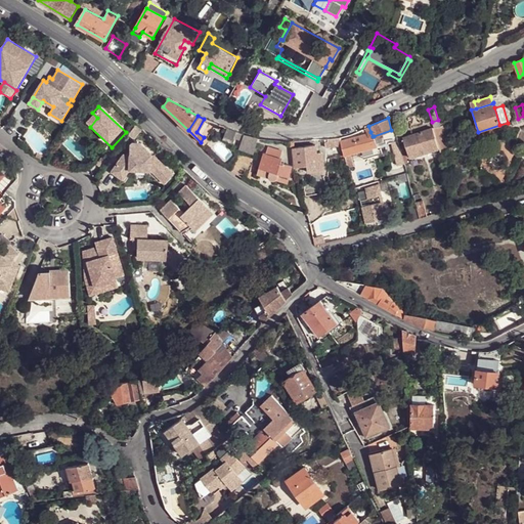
[(216,124),(204,119),(197,132),(204,137),(206,138),(216,124)]
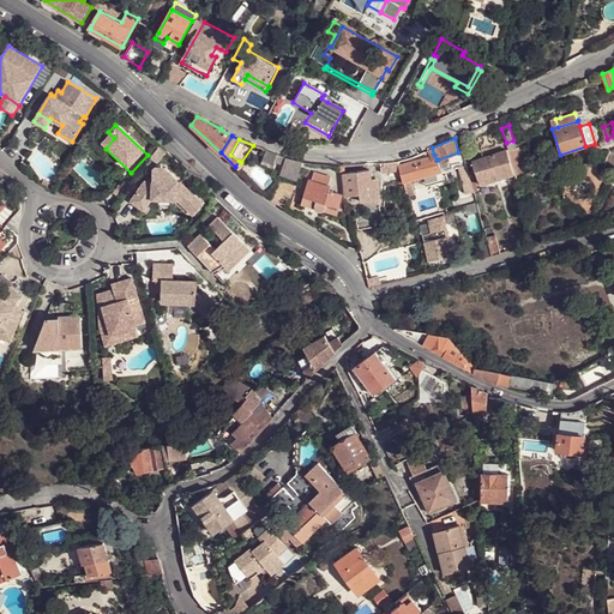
[(507,150),(511,163),(523,158),(519,146),(516,148),(507,150)]
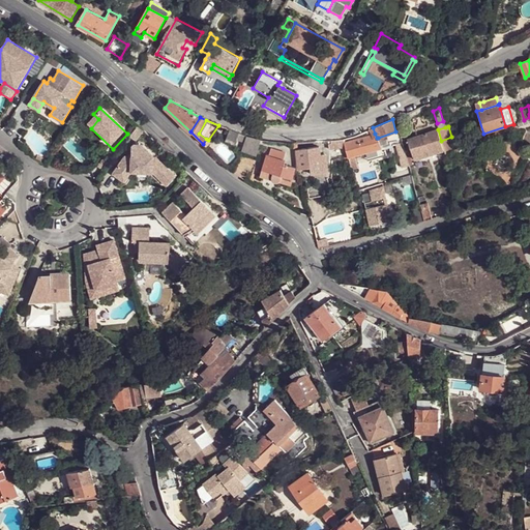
[(440,151),(444,150),(441,141),(438,129),(437,128),(407,139),(414,159),(440,151)]
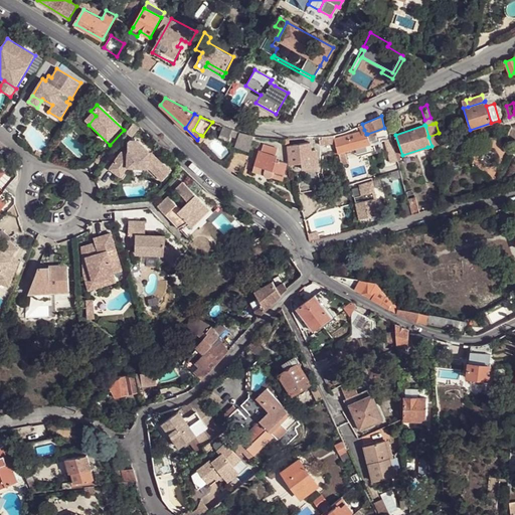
[(232,129),(224,126),(223,128),(220,136),(228,140),(230,136),(232,129)]
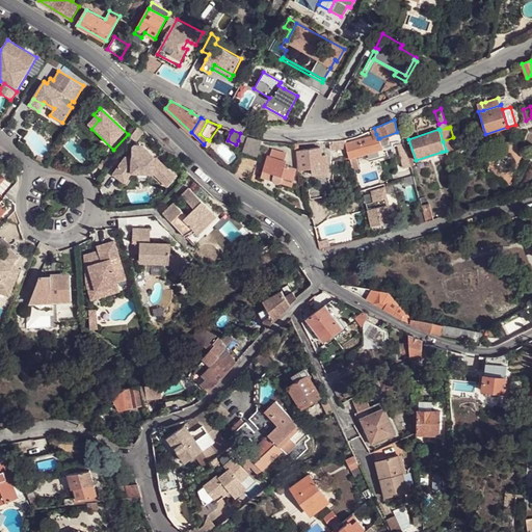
[(248,136),(240,133),(238,140),(246,142),(248,136)]
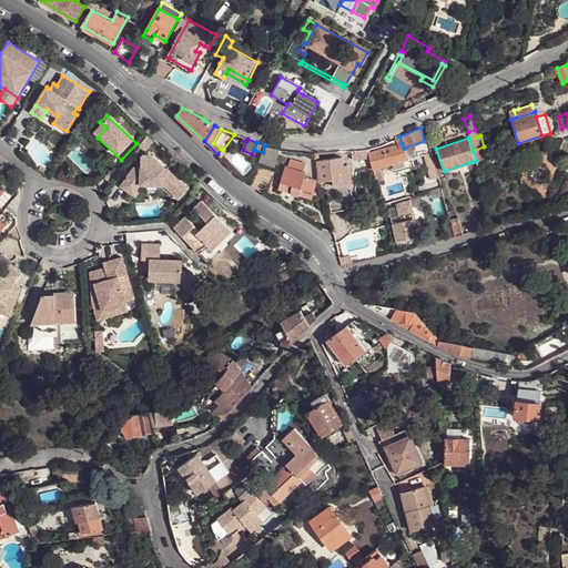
[(407,159),(406,150),(402,152),(398,144),(368,152),(368,153),(372,168),(381,165),(405,159),(407,159)]
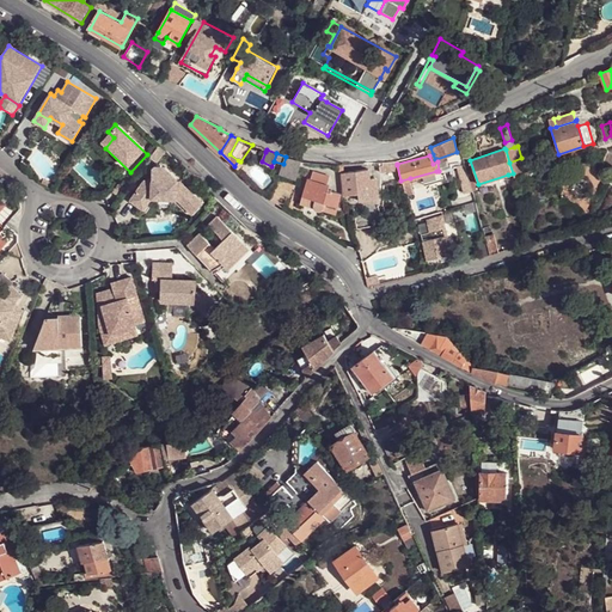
[(301,159),(286,157),(283,164),(280,173),(298,177),(301,159)]
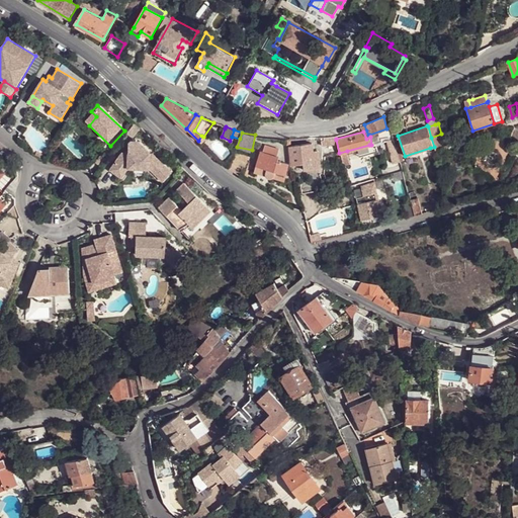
[(336,139),(335,134),(320,136),(321,140),(321,143),(331,141),(336,140),(336,139)]
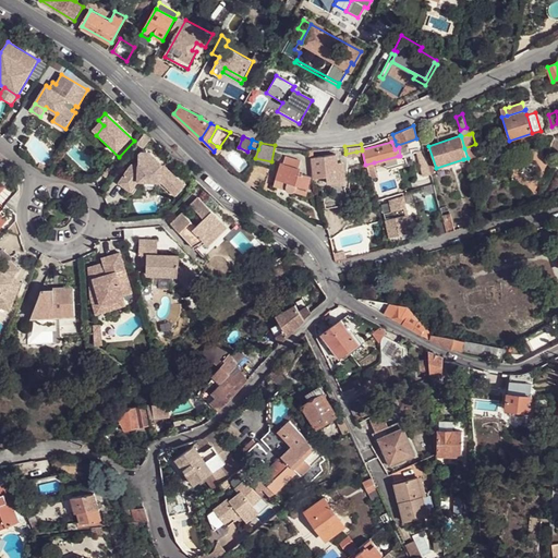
[(311,149),(306,149),(306,155),(311,158),(314,178),(327,177),(327,179),(342,178),(340,164),(335,165),(334,156),(312,158),(311,149)]
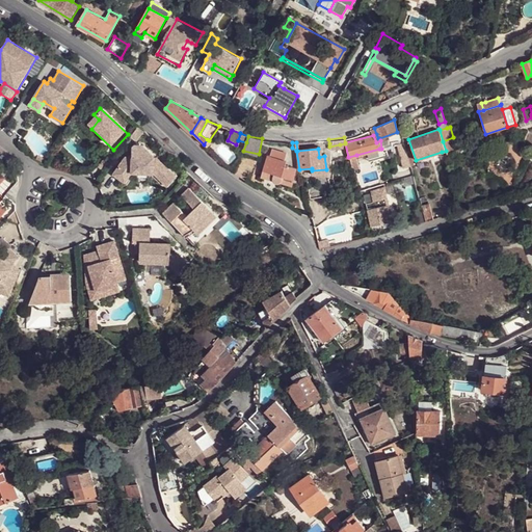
[(345,143),(340,144),(346,166),(350,165),(348,157),(345,143)]
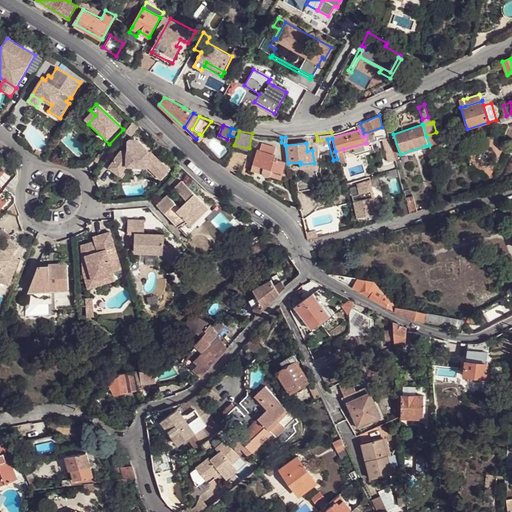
[(386,157),(393,155),(388,139),(381,140),(386,157)]
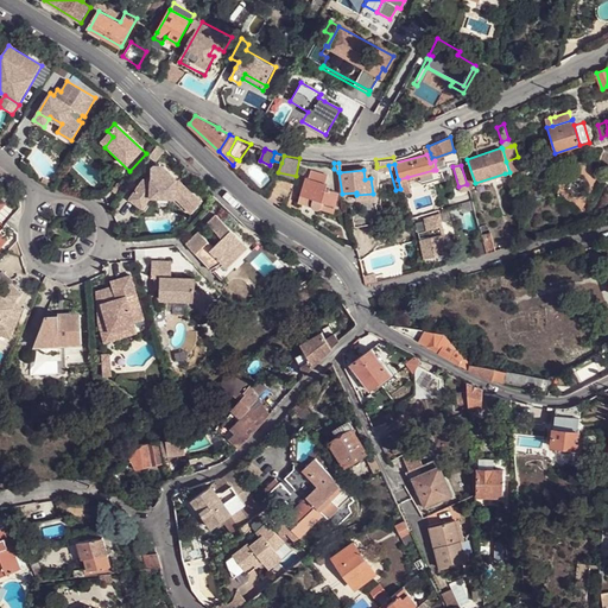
[(145,183),(130,202),(143,211),(151,201),(177,201),(187,210),(196,198),(181,183),(177,183),(177,181),(168,171),(157,171),(154,172),(153,183),(145,183)]
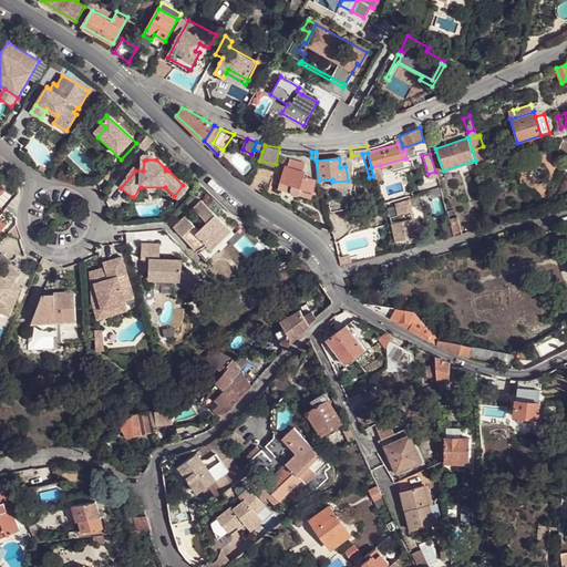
[(374,181),(383,178),(380,165),(371,167),(373,176),(374,181)]
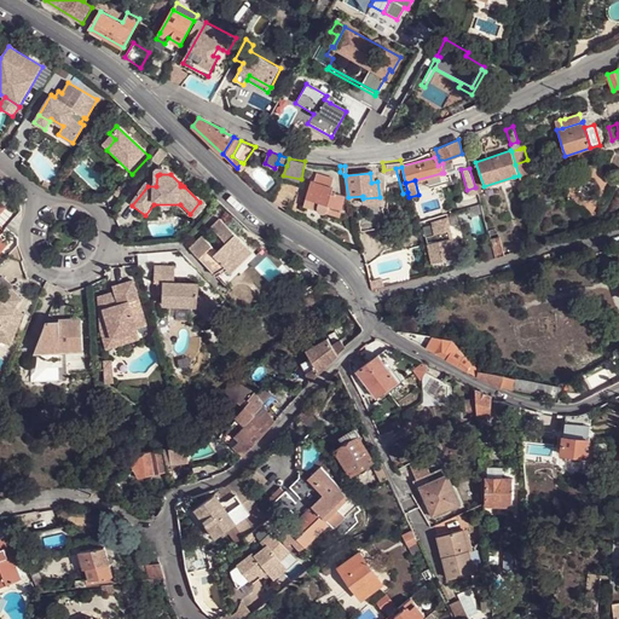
[(317,183),(311,181),(306,198),(319,202),(328,204),(341,208),(343,195),(331,191),(333,187),(328,185),(317,183)]
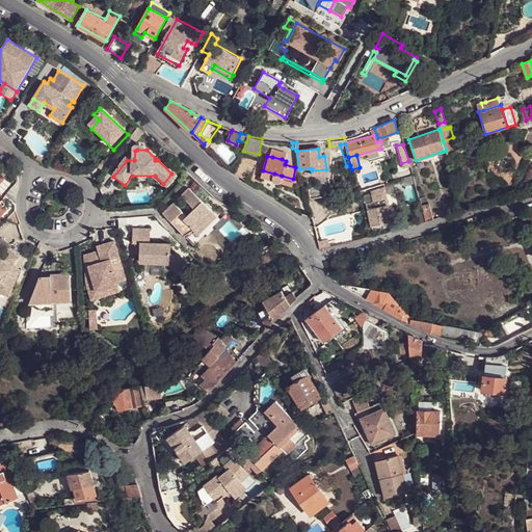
[(272,181),(273,176),(274,174),(263,170),(262,178),(272,181)]
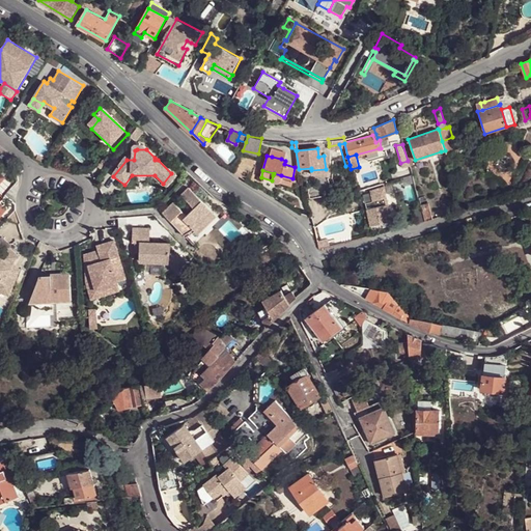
[(171,173),(163,184),(168,189),(177,179),(171,173)]
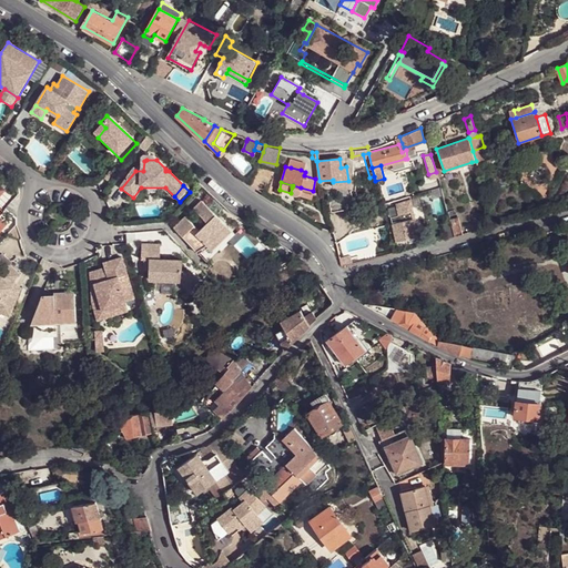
[(293,185),(292,188),(291,193),(293,194),(294,195),(295,195),(298,194),(300,193),(300,192),(300,191),(301,188),(293,185)]
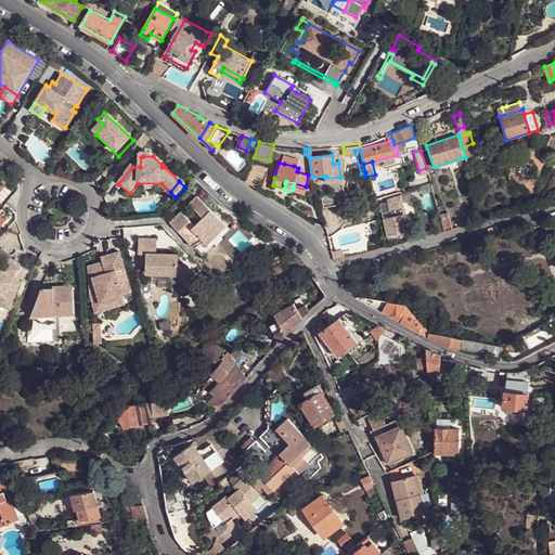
[(294,183),(293,186),(293,188),(293,189),(292,190),(302,193),(306,186),(294,183)]
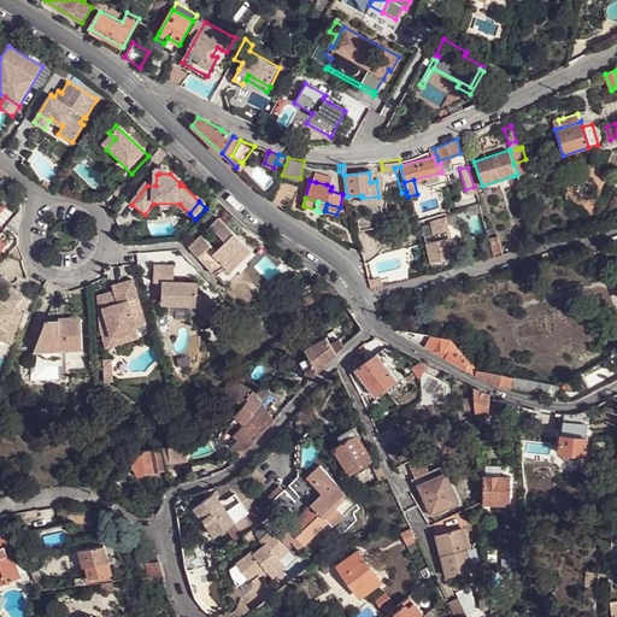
[(253,256),(217,221),(209,229),(223,244),(215,252),(200,238),(187,250),(223,286),(253,256)]
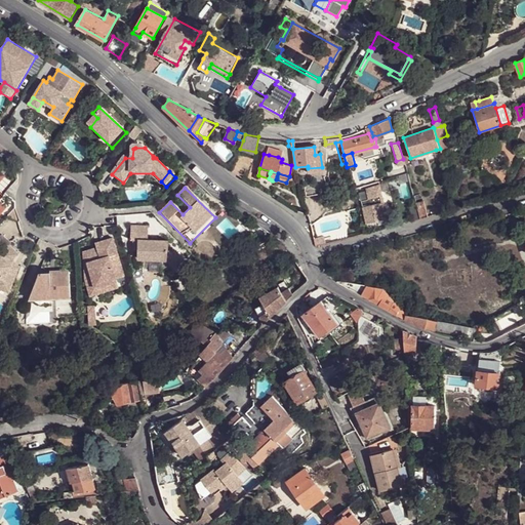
[(380,196),(382,203),(390,201),(388,194),(380,196)]
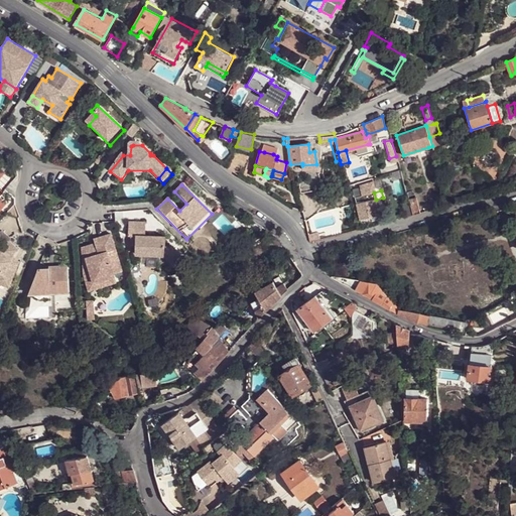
[(355,198),(356,203),(364,201),(374,198),(375,201),(376,200),(374,192),(368,194),(355,198)]
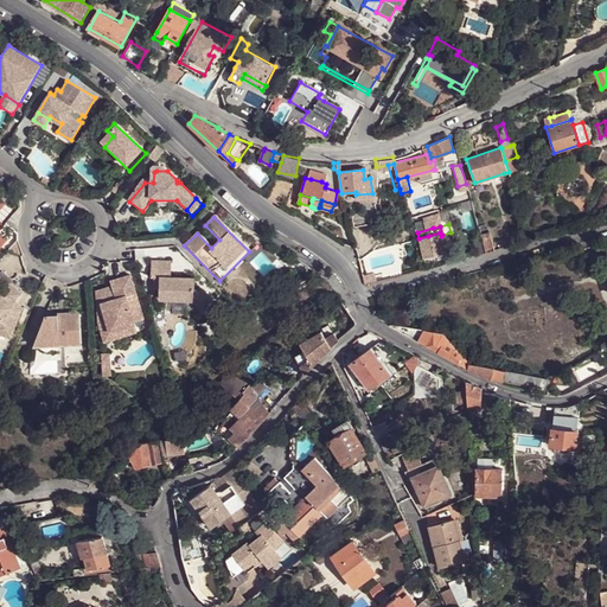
[(440,232),(428,236),(434,255),(445,253),(441,236),(440,232)]
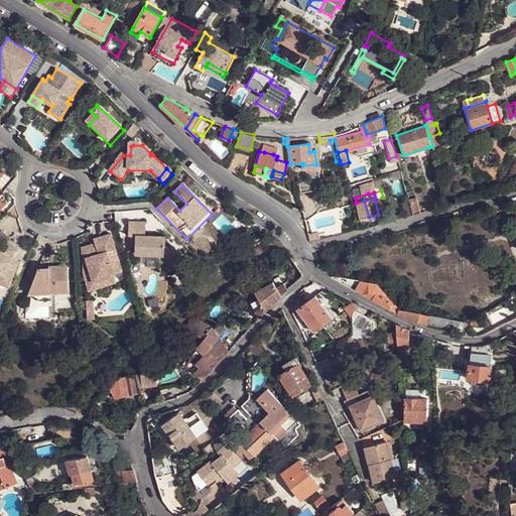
[(361,219),(369,217),(364,201),(356,203),(361,219)]
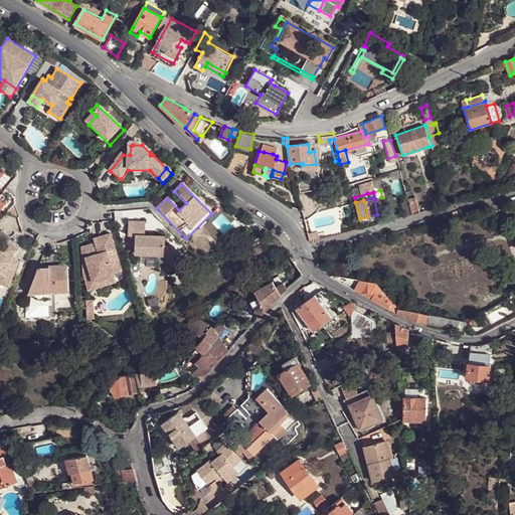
[(413,214),(420,212),(417,200),(410,202),(413,214)]
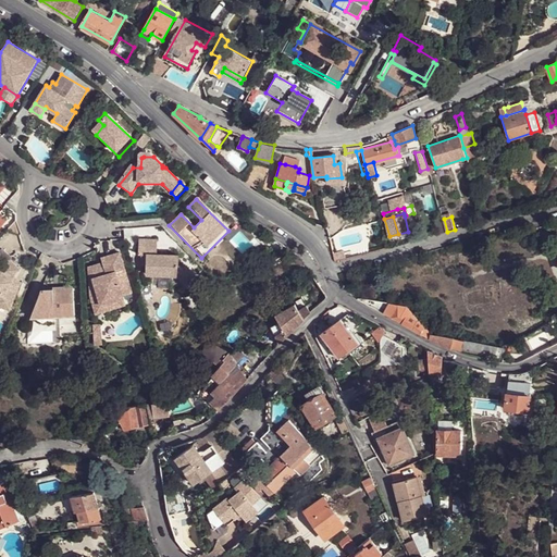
[(398,234),(390,236),(392,243),(409,237),(408,232),(398,234)]
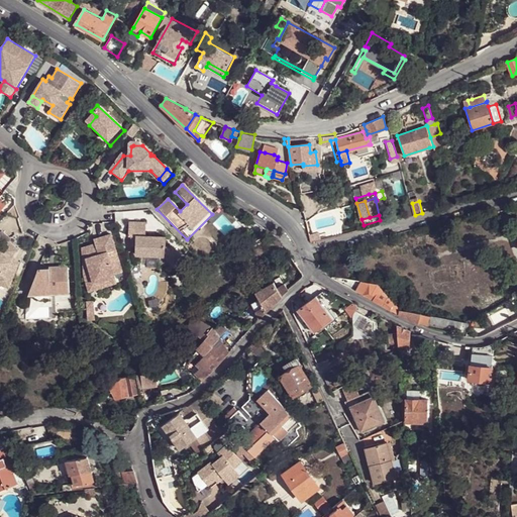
[(144,224),(127,224),(127,237),(129,237),(134,238),(134,247),(134,255),(163,256),(172,266),(181,257),(173,248),(164,248),(165,238),(144,237),(144,224)]
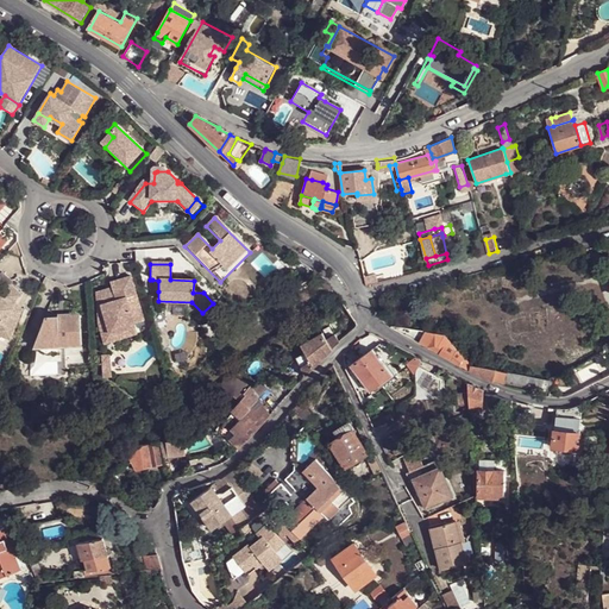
[(13,284),(1,275),(0,275),(0,336),(11,340),(20,315),(12,307),(14,303),(20,296),(11,287),(13,284)]
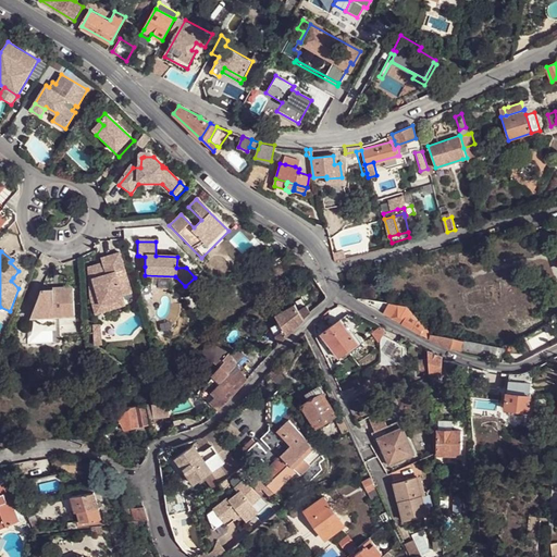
[(119,254),(100,259),(101,264),(104,270),(98,272),(97,269),(87,272),(89,300),(97,298),(99,306),(122,299),(121,297),(131,295),(119,254)]
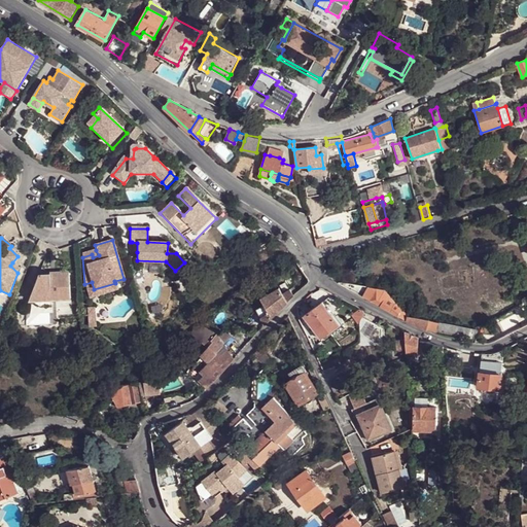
[(19,269),(12,262),(10,266),(18,273),(19,269)]
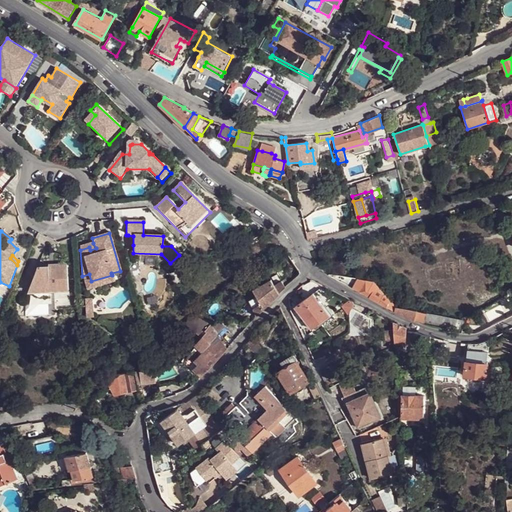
[(66,265),(38,267),(27,293),(39,298),(50,298),(50,292),(68,291),(66,265)]
